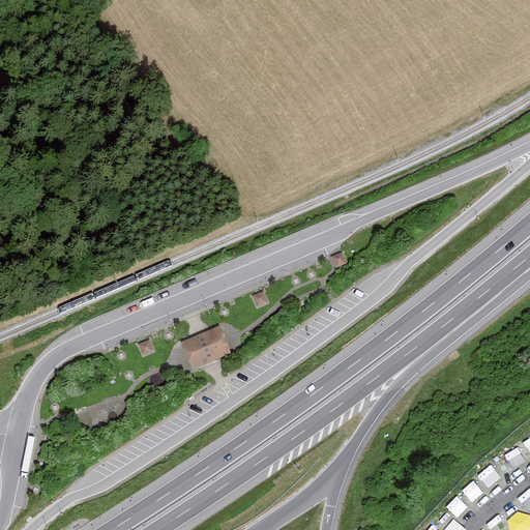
[(336,269),(348,265),(344,255),(332,259),(336,269)]
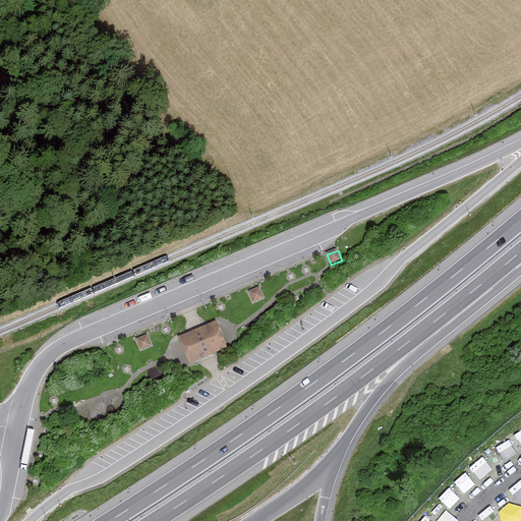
[(252,303),(264,298),(259,288),(248,292),(252,303)]
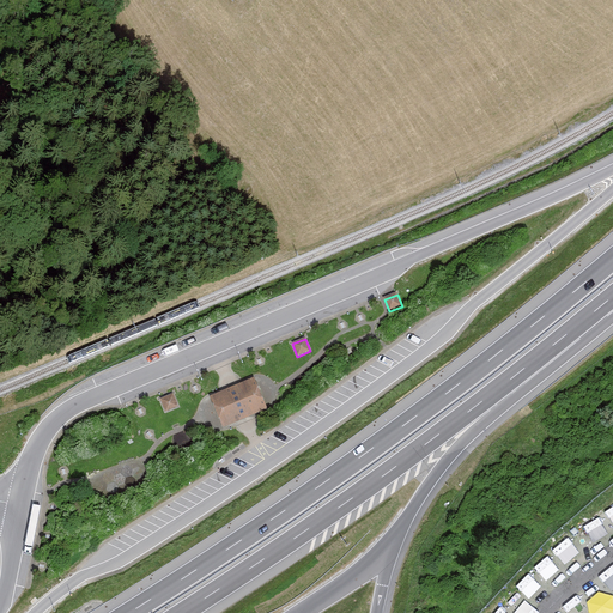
[(263,407),(252,380),(218,394),(212,395),(224,424),(263,407)]
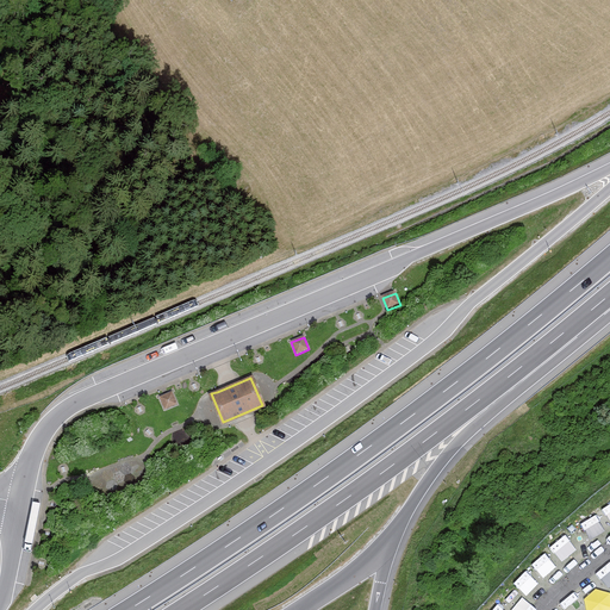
[(165,408),(178,403),(172,391),(160,396),(165,408)]
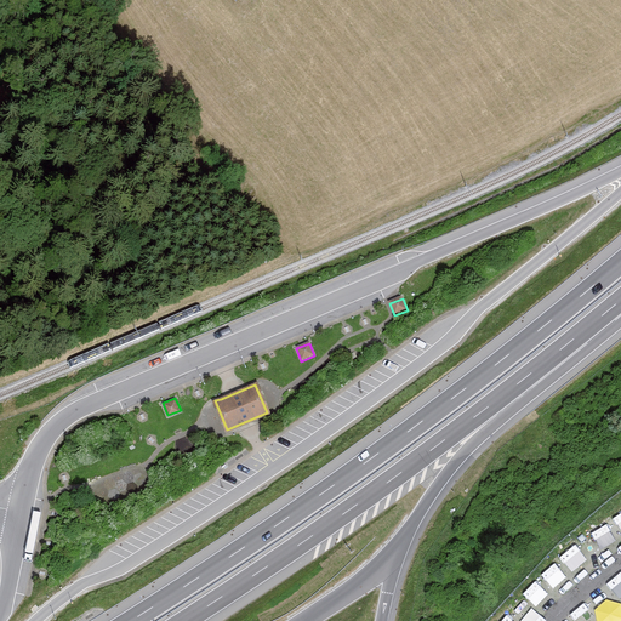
[(620,519),(616,513),(602,523),(611,539),(620,531),(620,519)]
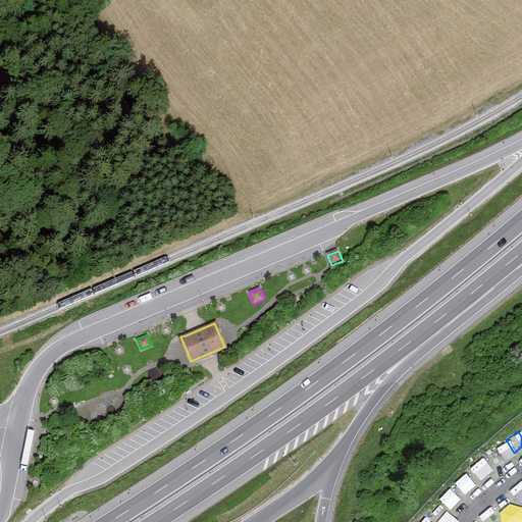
[(494,462),(504,473),(515,464),(506,453),(494,462)]
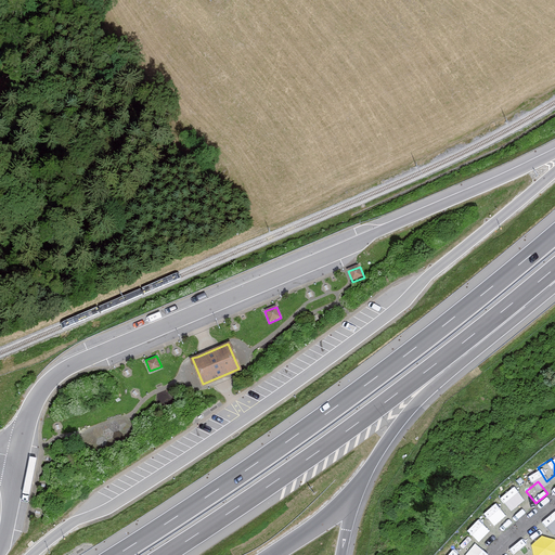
[(481,513),(492,525),(503,514),(492,502),(481,513)]
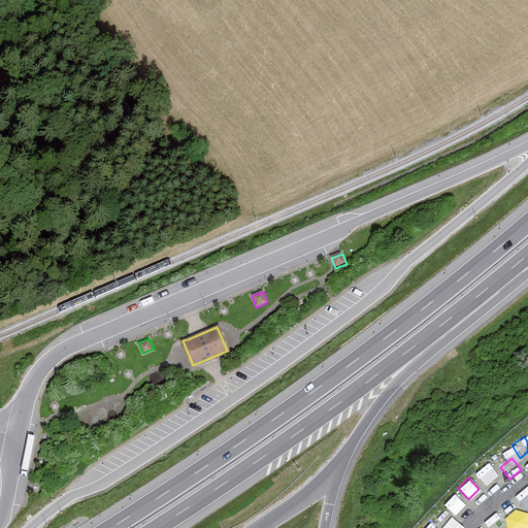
[(527,493),(524,489),(512,499),(523,512),(527,506),(527,493)]
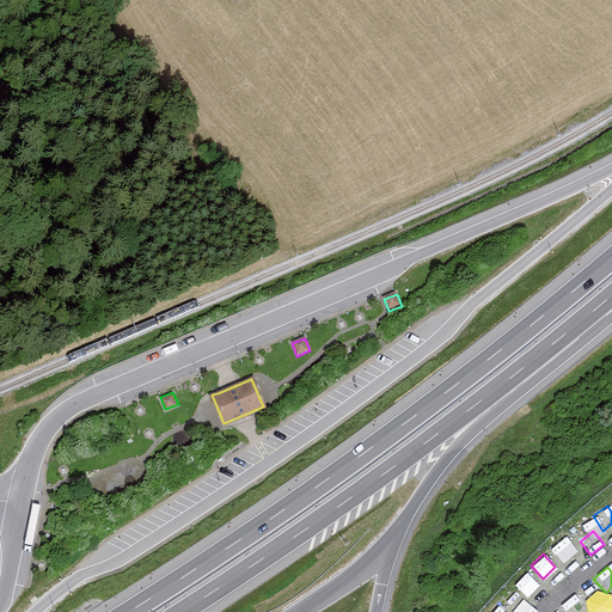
[(515,586),(530,595),(539,582),(525,573),(515,586)]
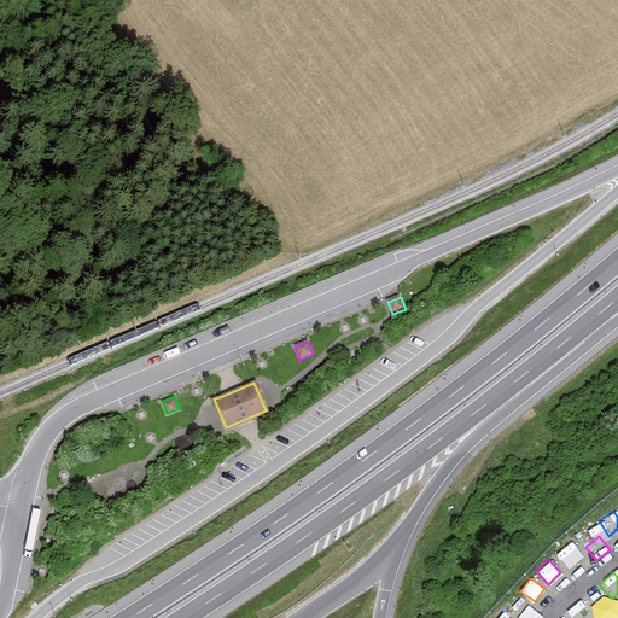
[(573,605),(584,617),(588,617),(600,607),(587,594),(573,605)]
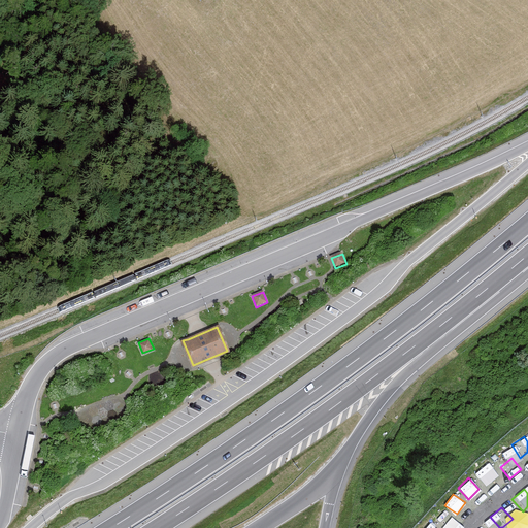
[(446,527),(436,519),(427,527),(446,527)]
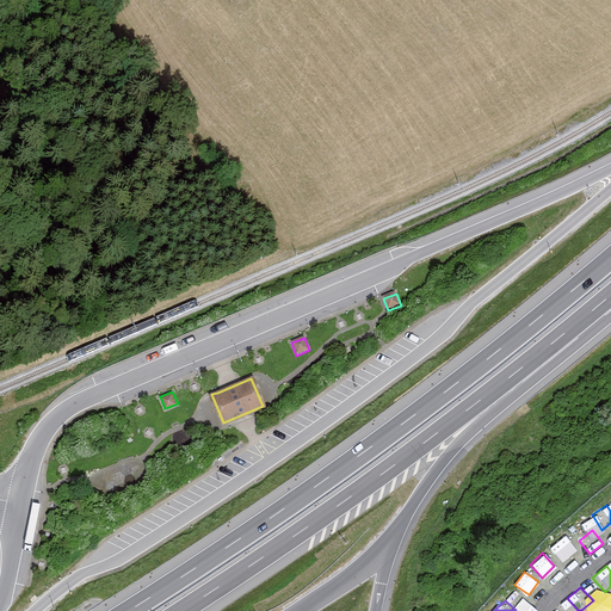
All buildings are outlined.
